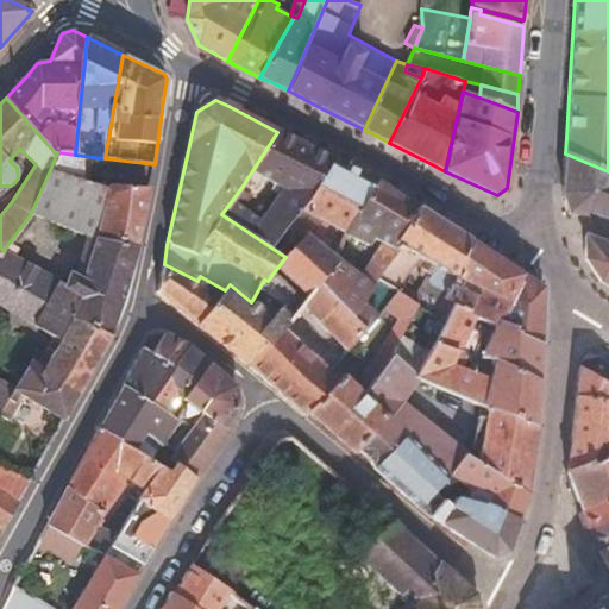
[(284,188),(258,223),(230,203),(221,214),(271,248),(301,209),(333,158),(307,146),(277,132),(243,186),(258,193),(265,177),(284,188)]
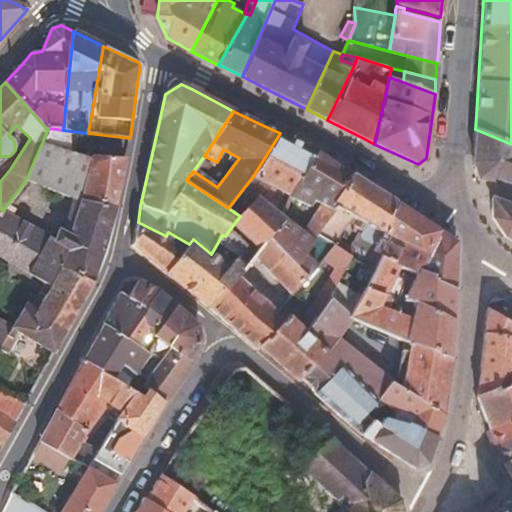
[(42,143),(75,151),(78,132),(63,130),(48,128),(42,143)]
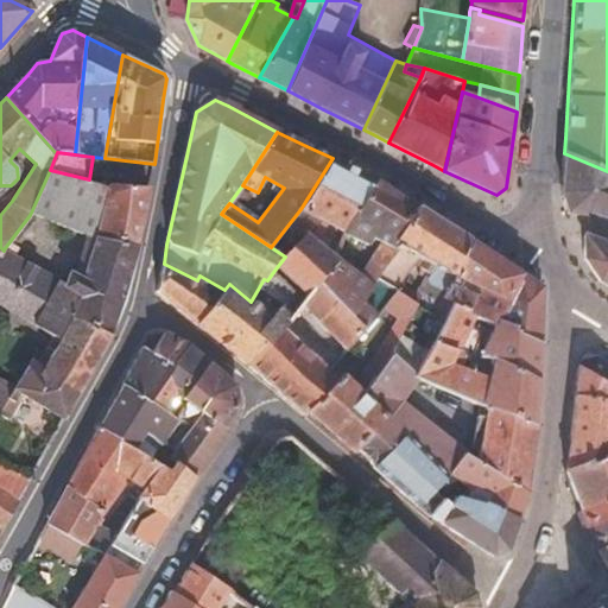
[(607,171),(564,153),(563,176),(562,184),(562,195),(568,214),(583,216),(584,213),(607,220),(607,171)]
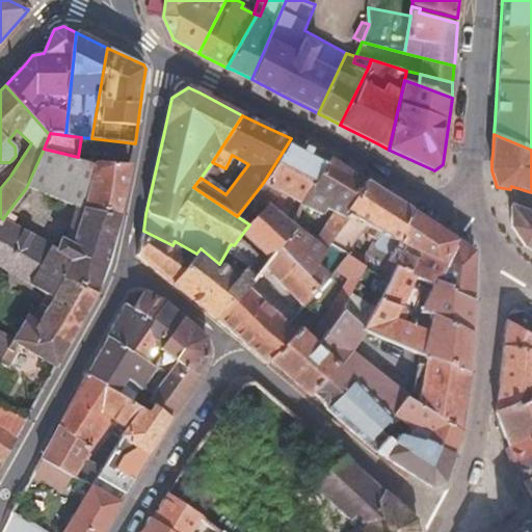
[(265,264),(278,249),(298,228),(296,227),(284,216),(288,210),(288,208),(277,202),(284,194),(302,206),(330,159),(323,156),(291,138),(263,183),(237,216),(249,224),(242,234),(261,253),(258,257),(265,264)]
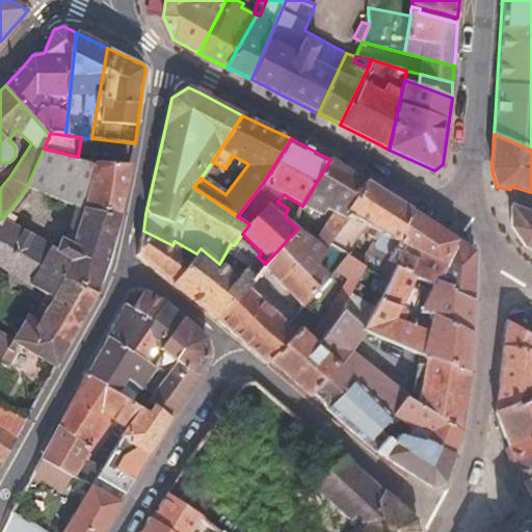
[(0,222),(0,266),(41,291),(52,297),(62,278),(98,294),(109,266),(111,259),(114,243),(122,213),(117,212),(84,208),(95,161),(78,157),(44,149),(27,186),(75,204),(71,222),(78,224),(73,244),(59,237),(56,246),(49,242),(3,218),(3,219),(0,222)]
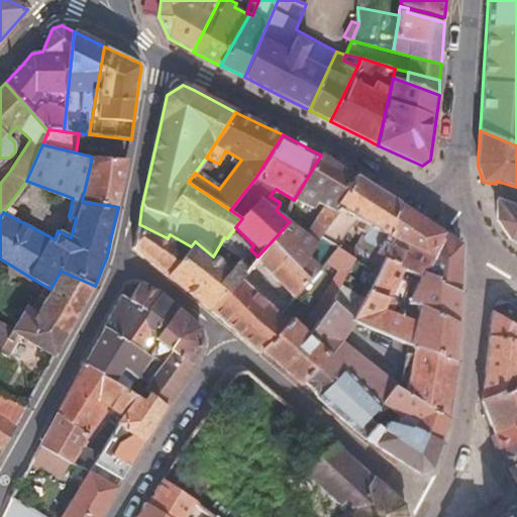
[(317,202),(324,207),(307,234),(290,221),(271,242),(301,267),(307,259),(319,243),(322,237),(354,177),(326,158),(321,154),(294,200),(313,208),(317,202)]
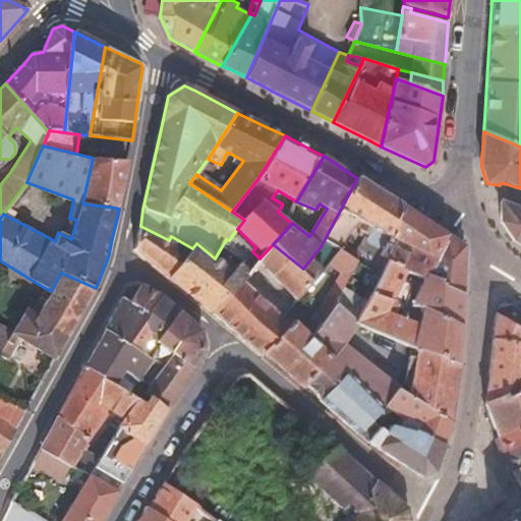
[(127,160),(93,158),(82,204),(115,208),(127,160)]
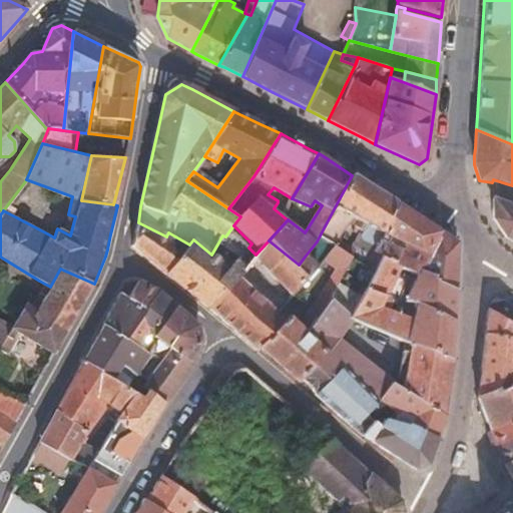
[(0,214),(3,211),(0,208),(0,163),(9,156),(0,156),(0,214)]
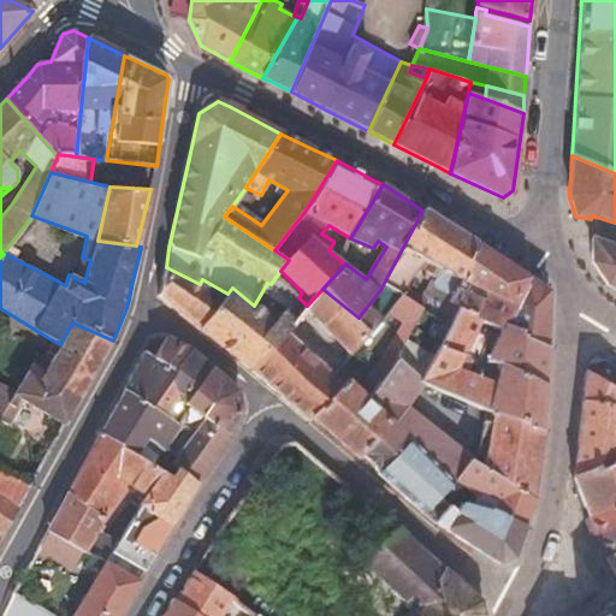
[(477,246),(451,229),(422,211),(384,283),(402,295),(424,308),(450,326),(460,307),(449,302),(477,247),(477,246)]
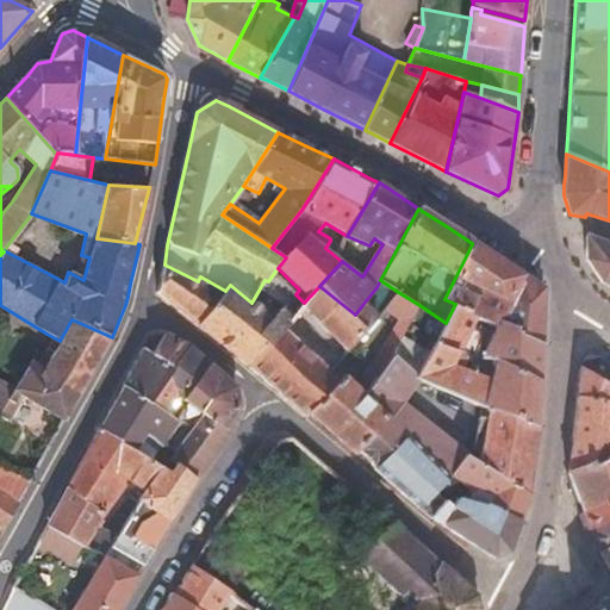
[(609,243),(585,234),(586,259),(602,281),(609,286),(609,243)]
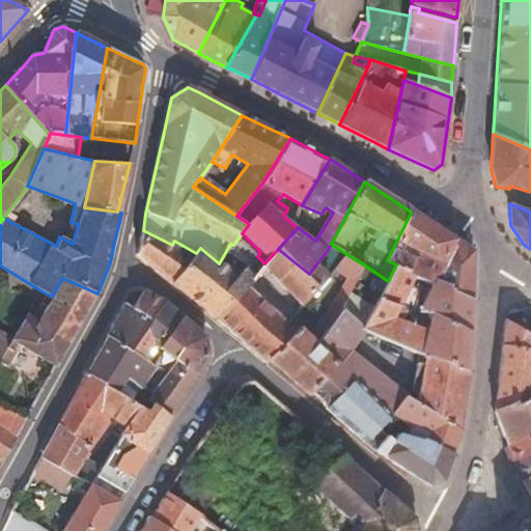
[(411,212),(387,260),(396,264),(397,266),(417,275),(432,282),(472,301),(473,262),(473,251),(454,240),(432,225),(411,212)]
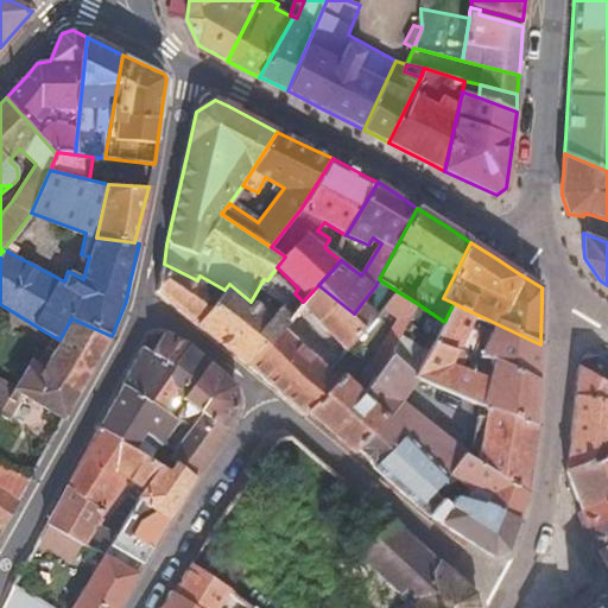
[(157,291),(196,324),(225,290),(200,276),(197,280),(164,264),(157,291)]
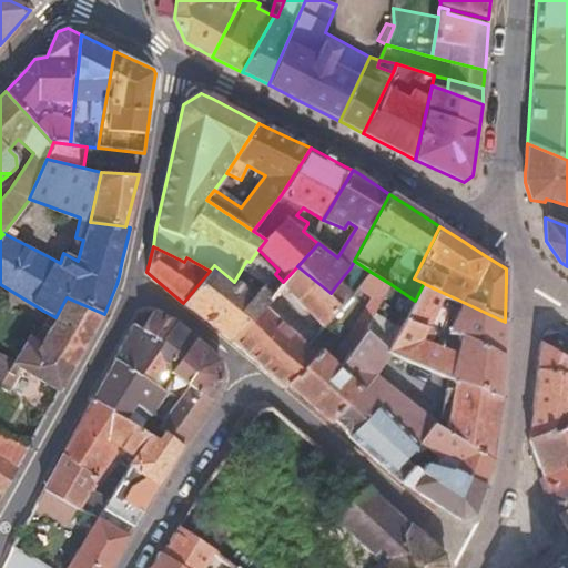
[(210,271),(183,303),(231,342),(264,307),(282,283),(283,282),(275,274),(255,254),(250,262),(246,261),(242,269),(261,287),(252,297),(234,282),(214,265),(210,271)]
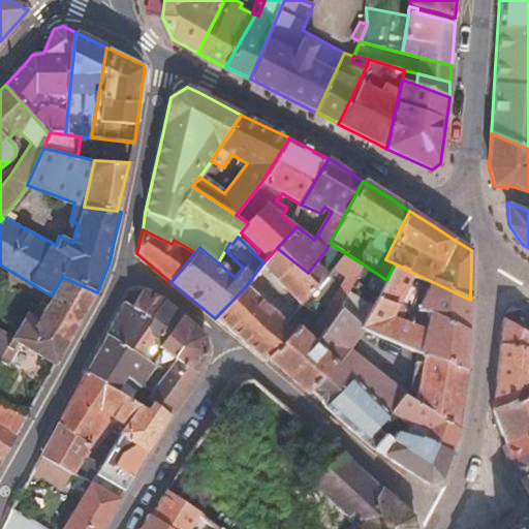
[(302,304),(327,275),(314,265),(308,273),(277,248),(263,262),(262,263),(277,279),(301,303),(302,304)]
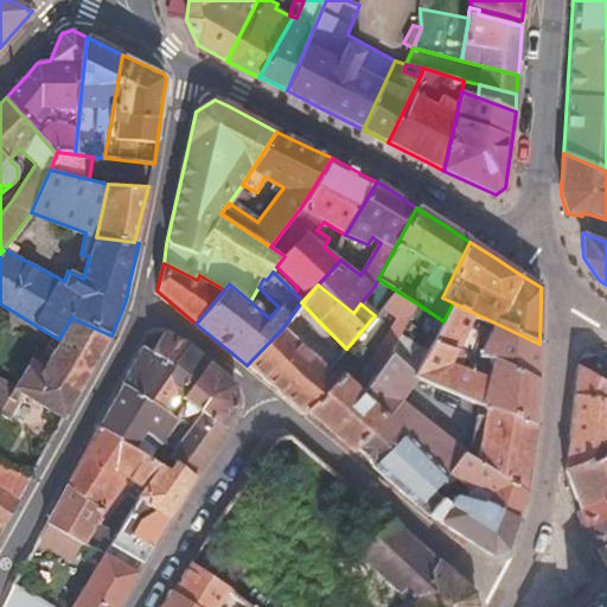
[(337,376),(328,368),(292,407),(302,416),(304,415),(353,454),(356,452),(387,416),(363,394),(391,355),(402,334),(417,304),(396,291),(383,308),(397,319),(357,388),(340,372),(337,376)]
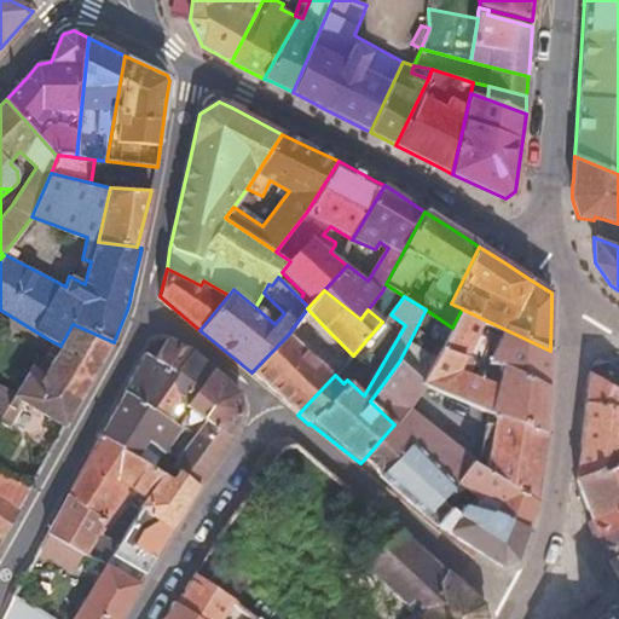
[(502,370),(497,385),(461,370),(467,357),(468,358),(486,320),(463,310),(462,308),(452,328),(437,358),(423,381),(495,416),(502,418),(547,433),(547,432),(545,432),(547,391),(548,391),(549,354),(550,351),(504,329),(487,363),(502,370)]
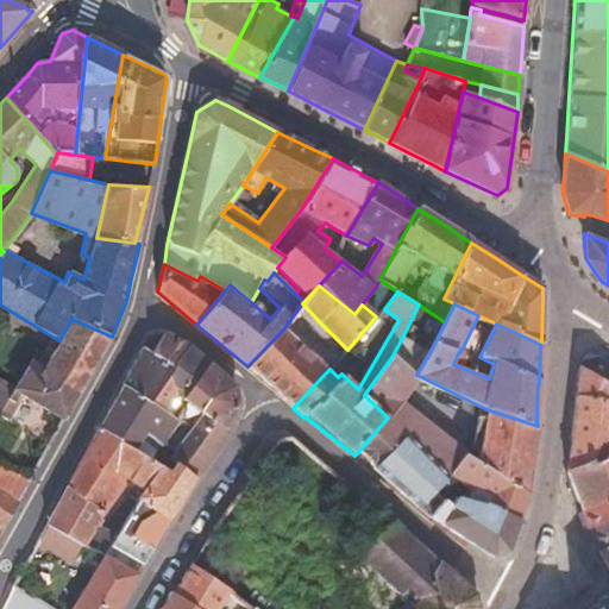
[(46,333),(42,340),(55,347),(44,369),(30,360),(13,388),(12,389),(0,412),(0,415),(8,421),(23,395),(66,421),(90,374),(112,337),(71,319),(60,340),(46,333)]
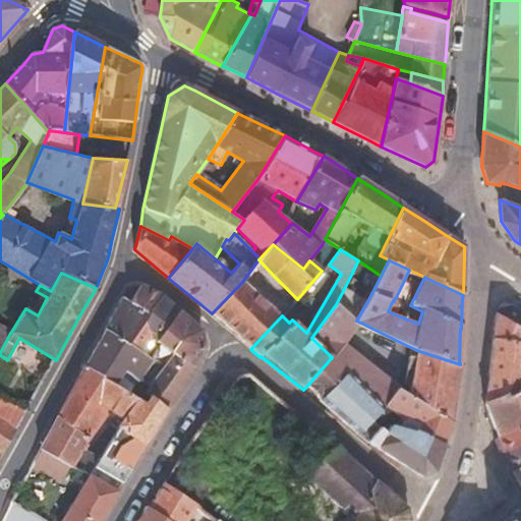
[(212,313),(250,349),(282,315),(242,282),(212,313)]
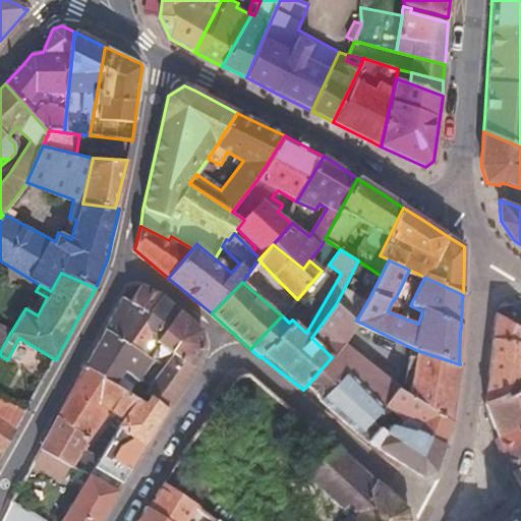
[(126,290),(105,330),(128,344),(148,315),(129,303),(141,285),(126,290)]
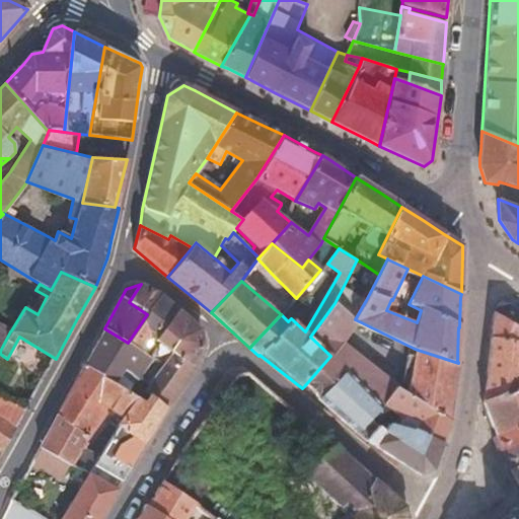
[(147,314),(160,295),(141,284),(129,302),(147,314)]
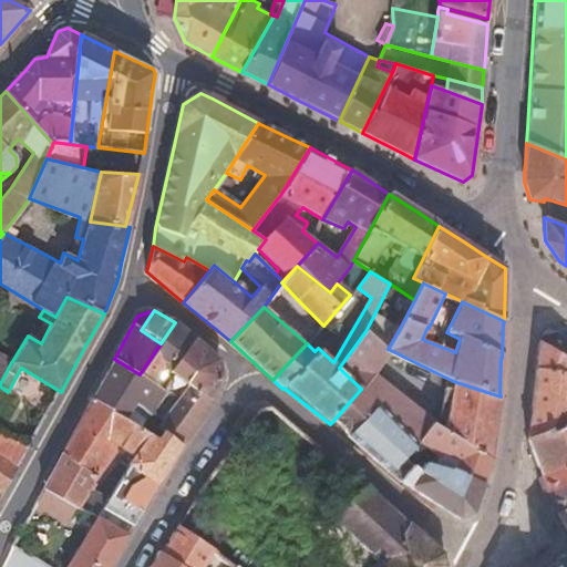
[(388,349),(400,328),(375,312),(366,331),(388,349)]
